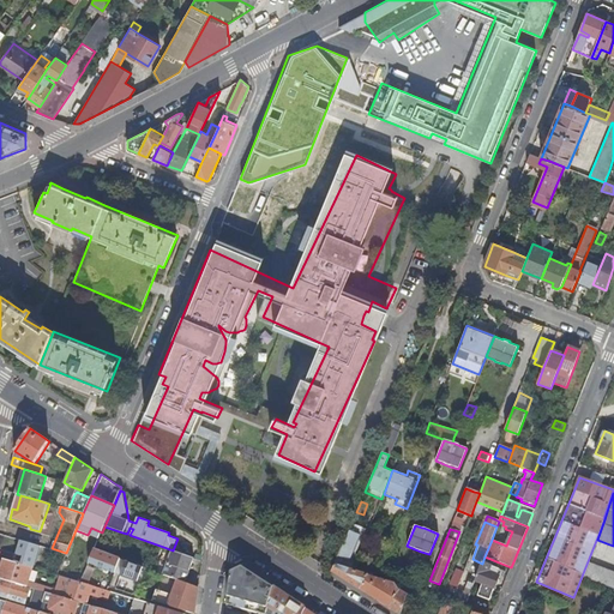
[(350,560),(353,555),(360,535),(349,530),(338,557),(350,560)]
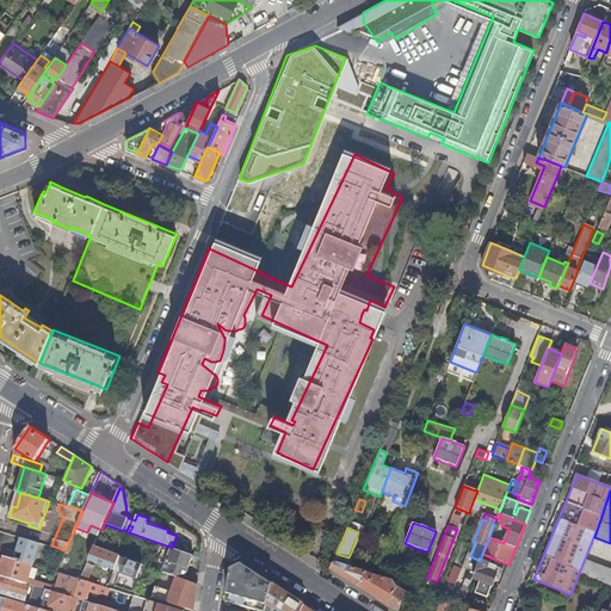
[(42,543),(20,537),(14,559),(32,565),(35,565),(42,543)]
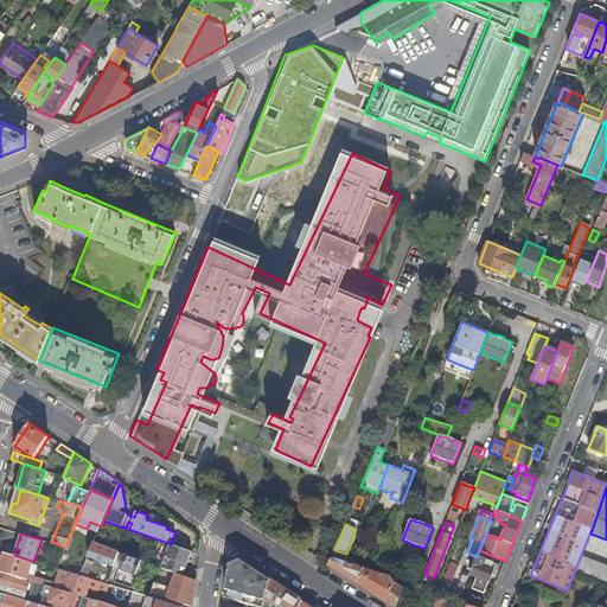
[(171,544),(165,542),(164,545),(170,547),(161,568),(167,569),(183,575),(192,551),(171,544)]
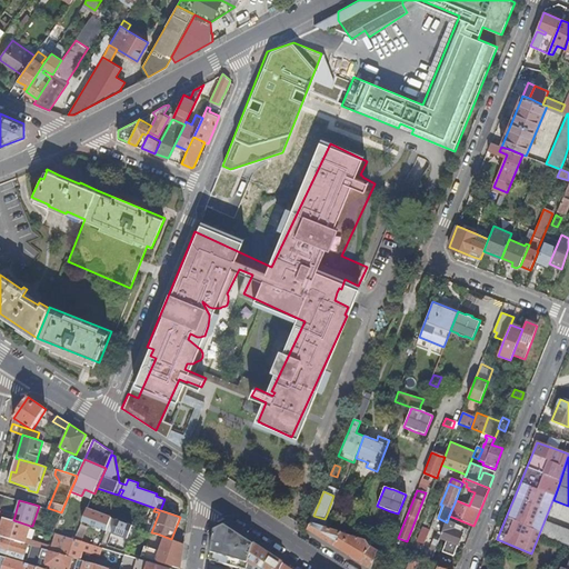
[(82,521),(107,530),(111,518),(87,509),(82,521)]
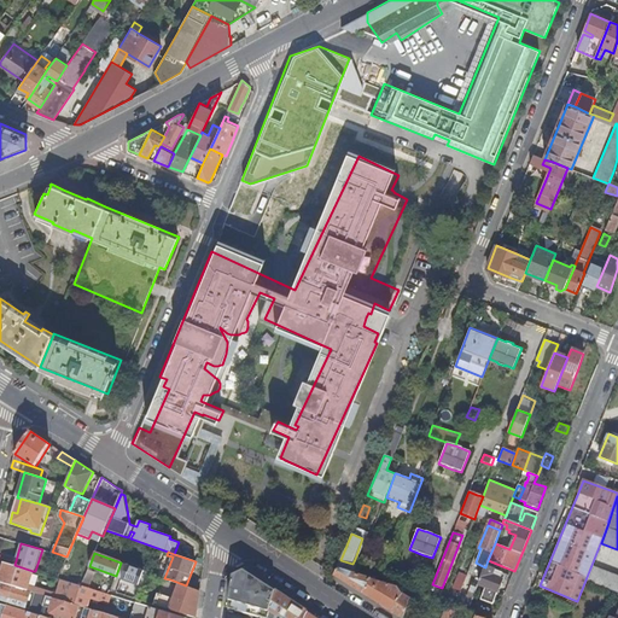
[(359,561),(355,559),(353,564),(340,560),(338,566),(355,571),(360,561),(359,561)]
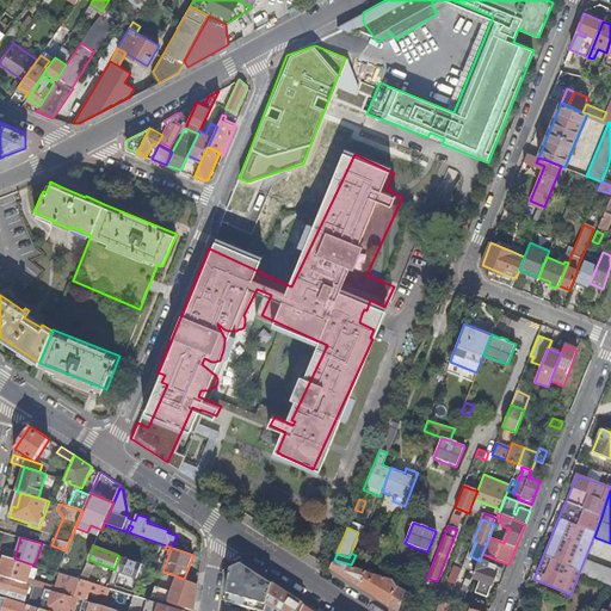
[(482,554),(480,561),(473,578),(481,581),(476,592),(487,597),(497,574),(495,573),(498,567),(494,566),(497,560),(482,554)]
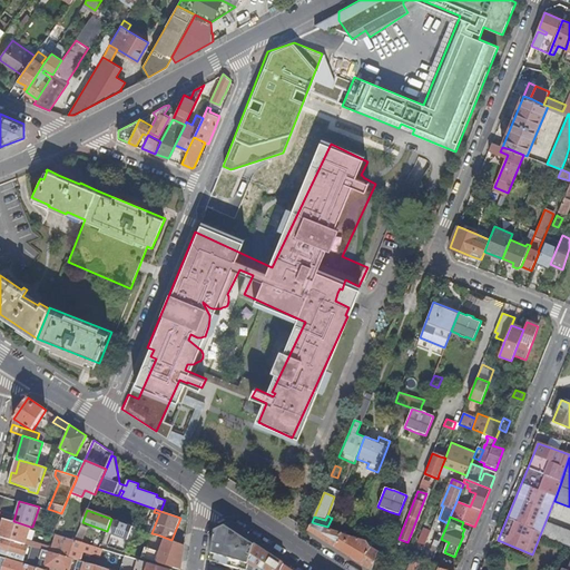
[(43,549),(69,557),(72,547),(75,540),(57,534),(55,542),(52,548),(27,540),(30,527),(13,521),(5,519),(0,532),(0,537),(25,544),(33,547),(43,549)]
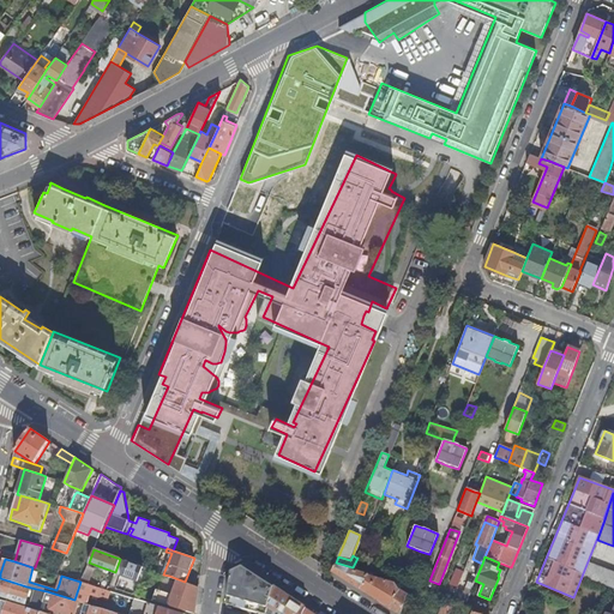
[(387,559),(385,567),(392,570),(395,563),(387,559)]
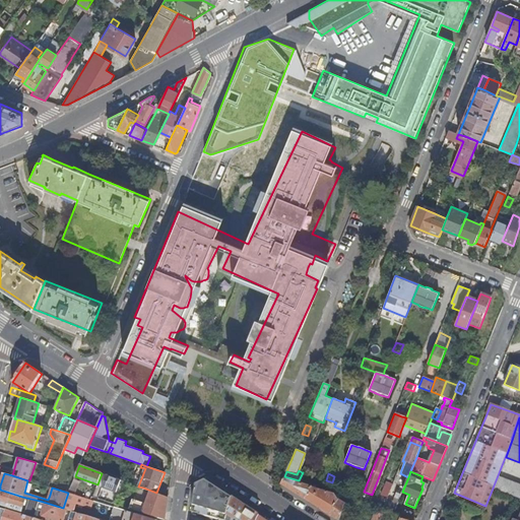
[(107,474),(102,486),(117,492),(121,480),(107,474)]
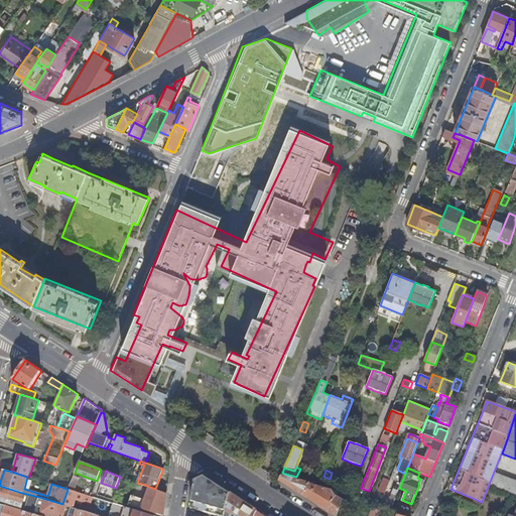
[(515,480),(495,472),(490,485),(515,494),(515,480)]
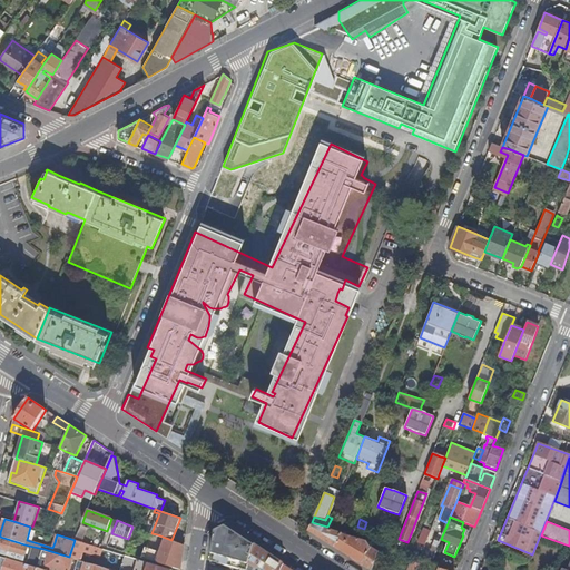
[(344,534),(327,529),(312,524),(308,530),(322,539),(346,554),(360,564),(371,548),(369,542),(344,534)]
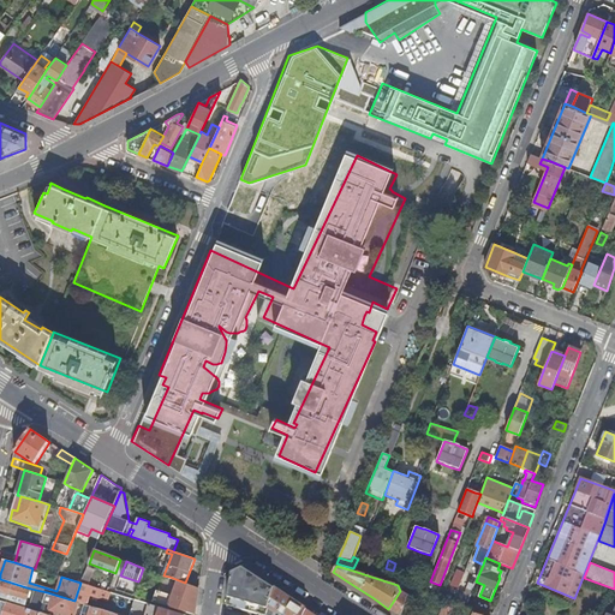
[(87,567),(81,583),(88,585),(94,571),(87,567)]
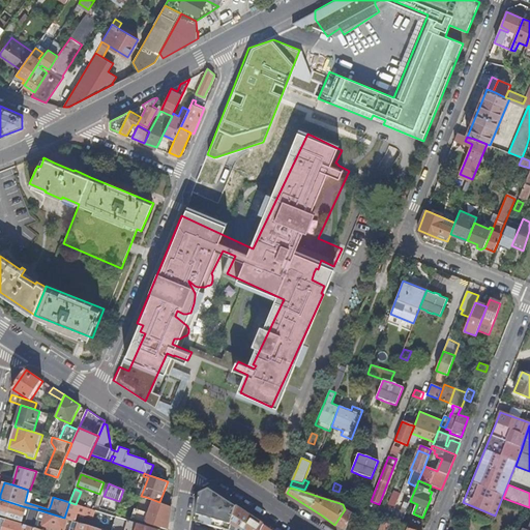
[(195,521),(213,526),(219,528),(223,529),(228,529),(229,529),(230,525),(232,518),(236,506),(227,501),(209,489),(199,493),(195,521)]
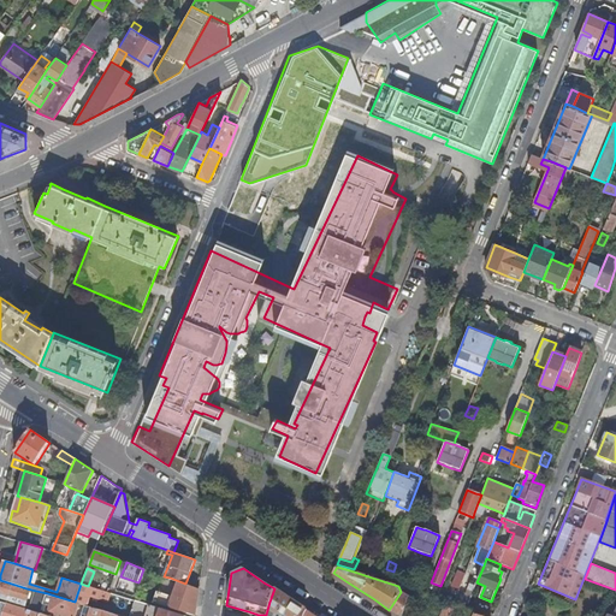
[(154,580),(157,574),(146,569),(143,576),(154,580)]
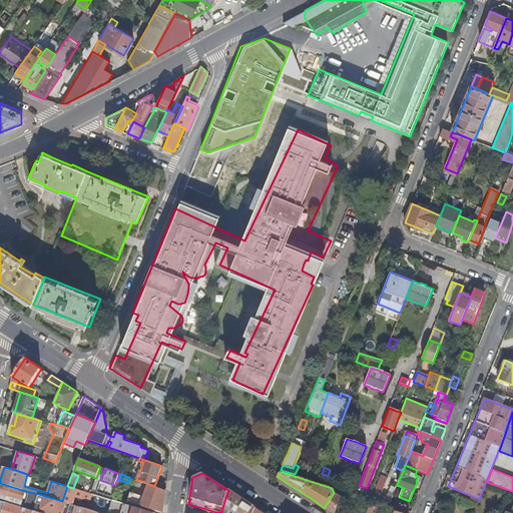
[(383,490),(388,478),(381,475),(377,487),(383,490)]
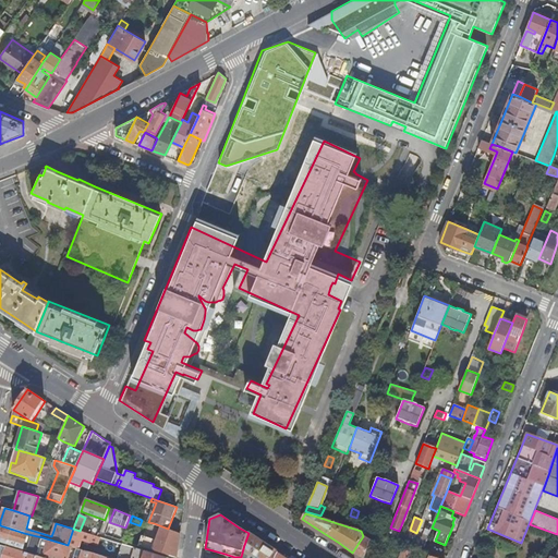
[(153,550),(156,542),(142,536),(147,521),(142,520),(140,525),(130,522),(123,541),(153,550)]
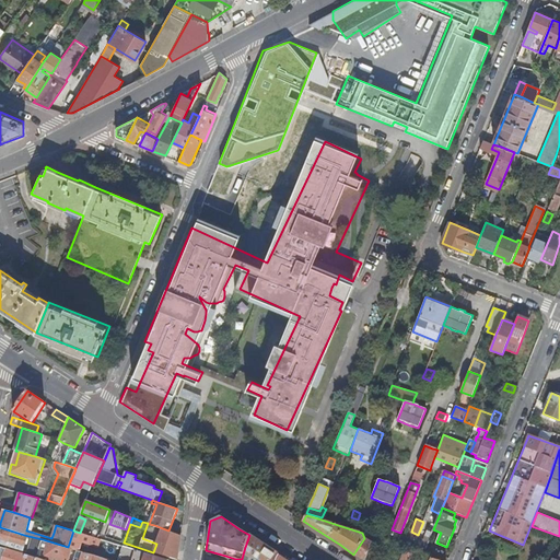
[(161,533),(156,544),(153,552),(178,559),(179,549),(182,536),(168,531),(154,525),(152,531),(156,533),(159,532),(161,533)]
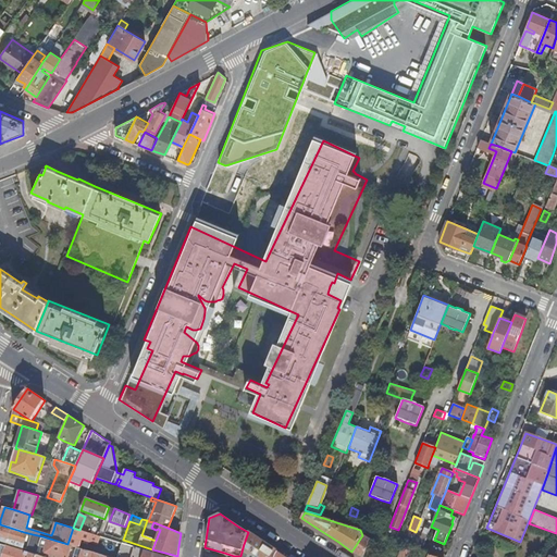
[(425,524),(422,533),(428,535),(431,527),(425,524)]
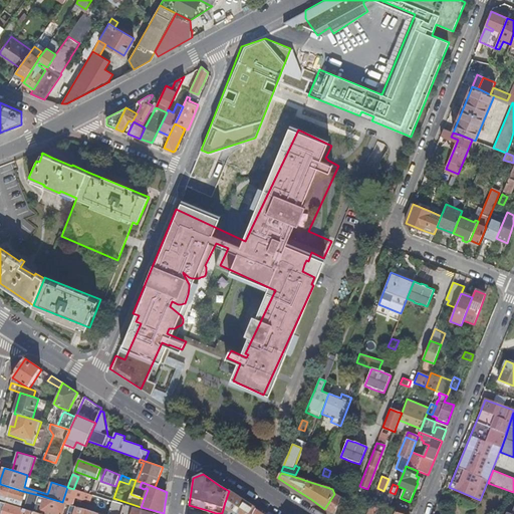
[(1,485),(0,487),(0,498),(21,505),(25,493),(1,485)]
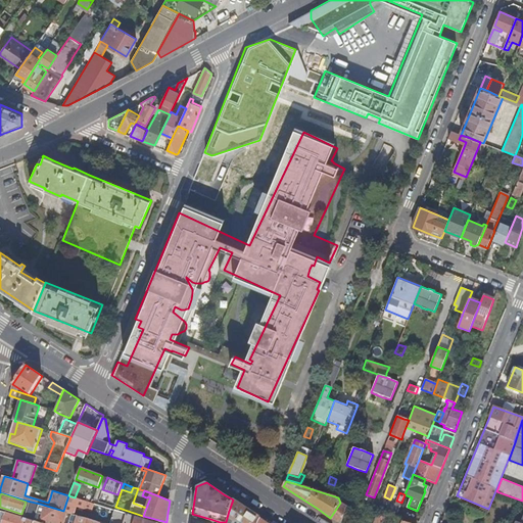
[(72,514),(74,515),(77,506),(92,511),(94,503),(75,497),(68,495),(66,502),(63,511),(67,513),(72,514)]
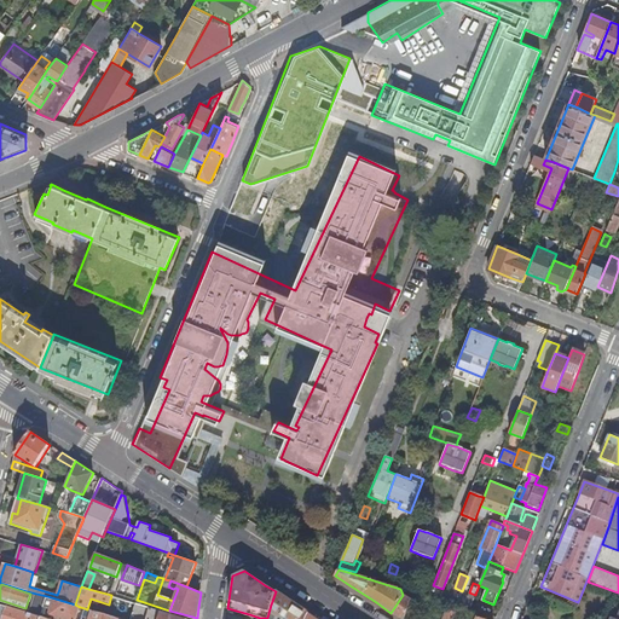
[(271,605),(268,613),(277,617),(276,618),(287,618),(288,618),(287,618),(305,618),(306,617),(308,613),(293,602),(276,591),(271,605)]
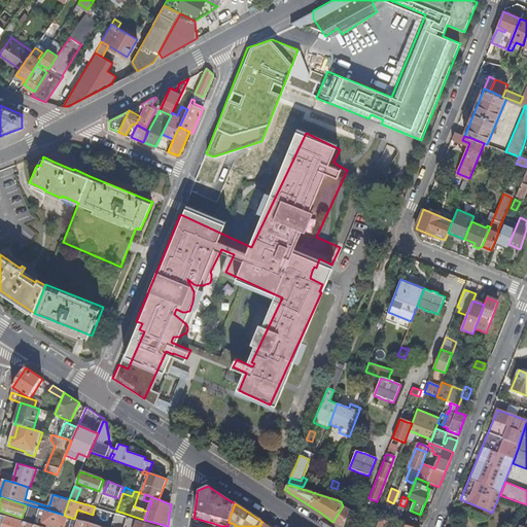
[(40,507),(31,505),(27,519),(35,522),(38,513),(40,507)]
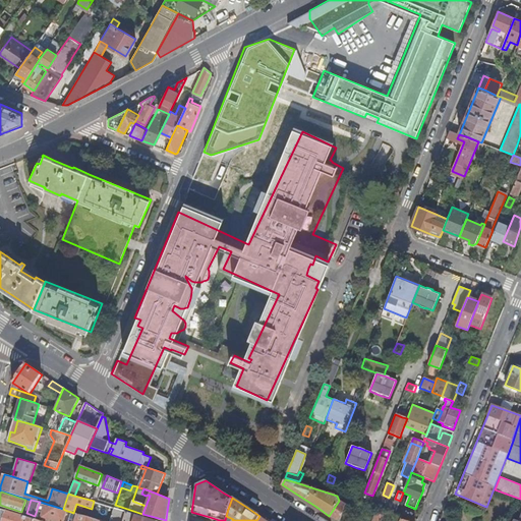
[(346,505),(339,501),(329,516),(337,520),(346,520),(349,516),(343,513),(346,505)]
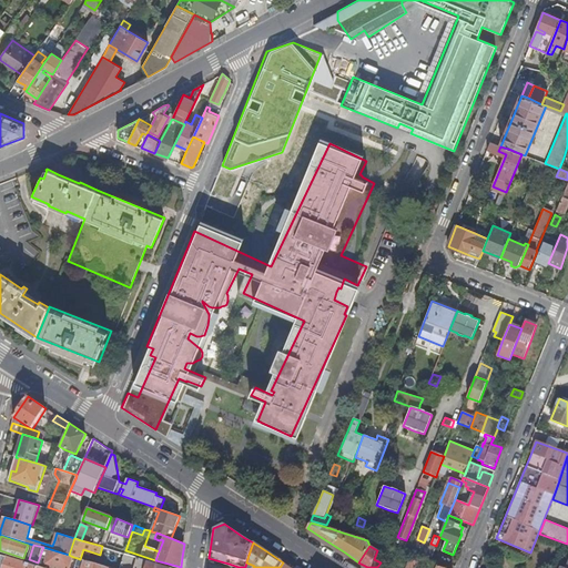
[(48,555),(44,565),(56,567),(69,567),(73,557),(69,555),(43,547),(41,553),(48,555)]
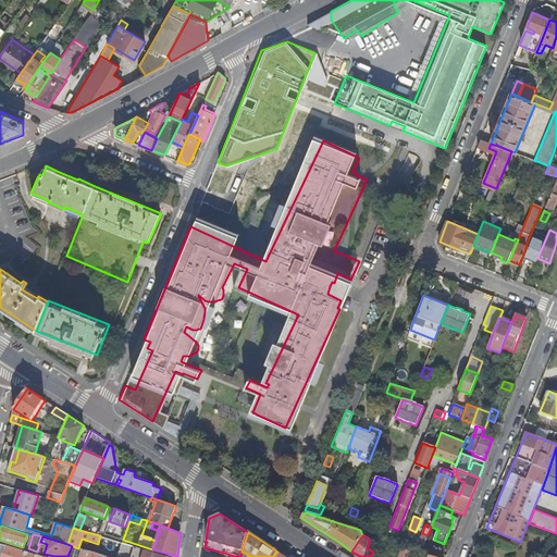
[(426,540),(421,537),(418,536),(415,544),(423,546),(426,540)]
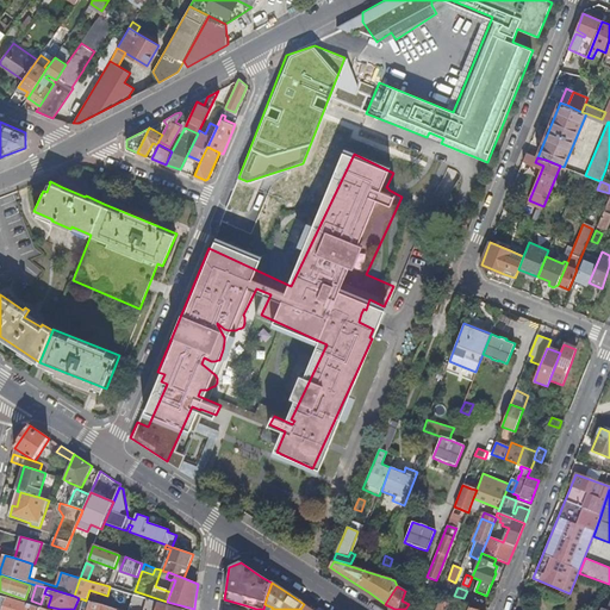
[(134,595),(129,609),(182,609),(134,595)]
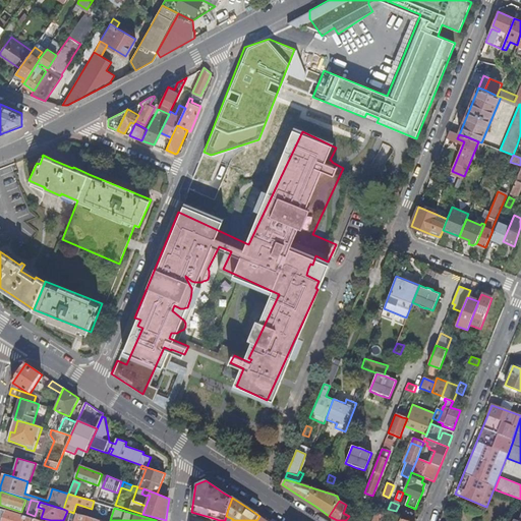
[(33,520),(35,519),(5,510),(1,509),(0,512),(0,520),(1,520),(33,520)]
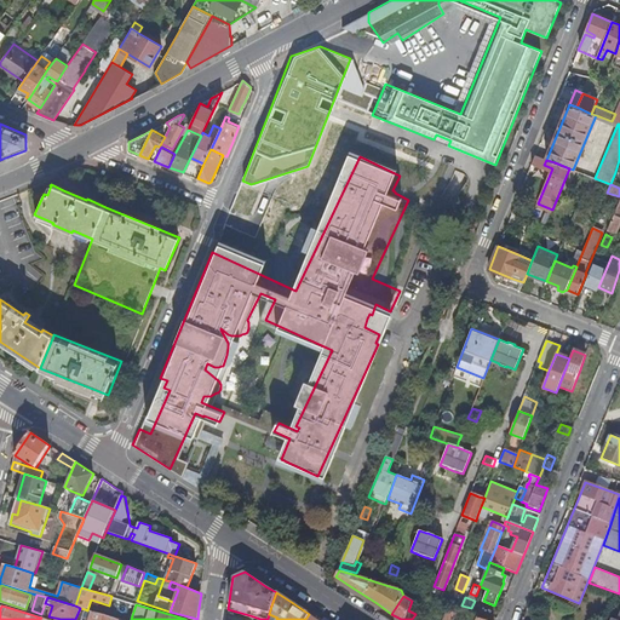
[(80,608),(75,619),(81,619),(85,609),(80,608)]
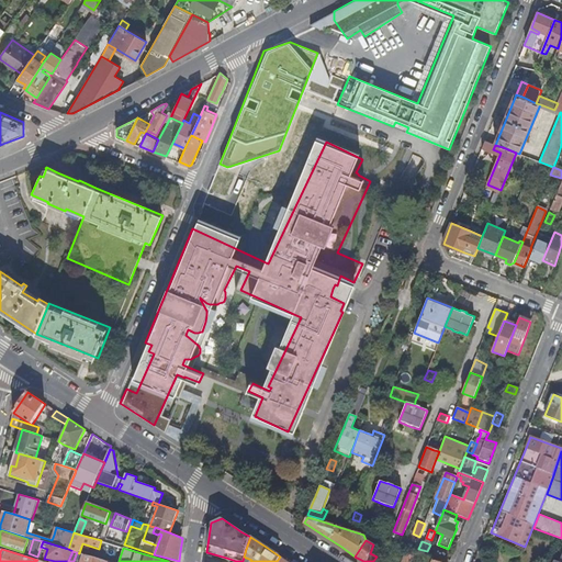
[(74,561),(80,561),(83,554),(79,553),(77,552),(74,561)]
